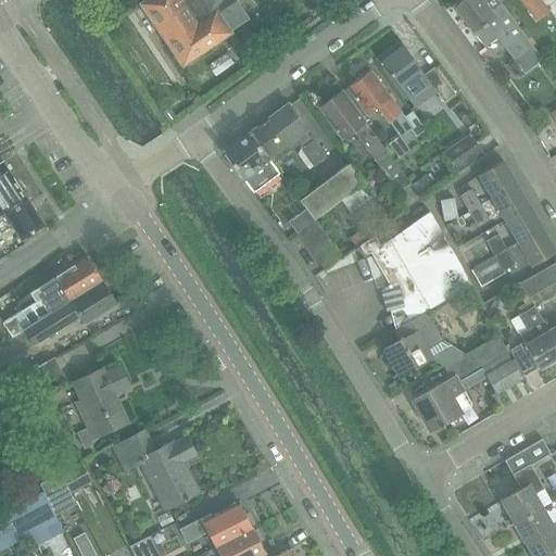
[(141,0),(143,2),(141,4),(171,48),(168,50),(176,62),(179,61),(181,64),(187,62),(188,63),(199,55),(198,54),(211,46),(212,48),(222,41),(220,38),(229,33),(228,32),(237,26),(237,25),(247,19),(235,0),(141,0)]
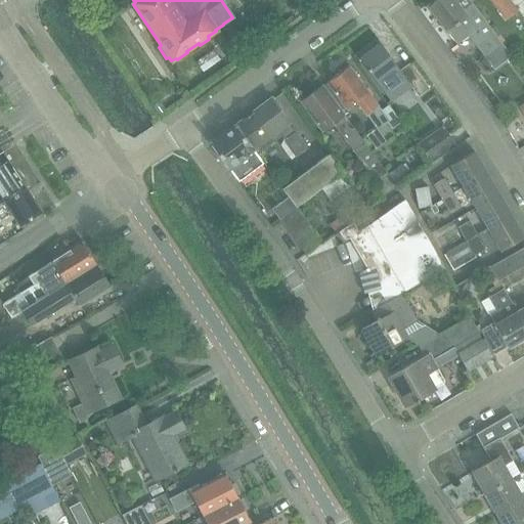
[(456,45),(468,37),(482,56),(501,43),(474,3),(462,11),(453,0),(437,0),(429,6),(456,45)]
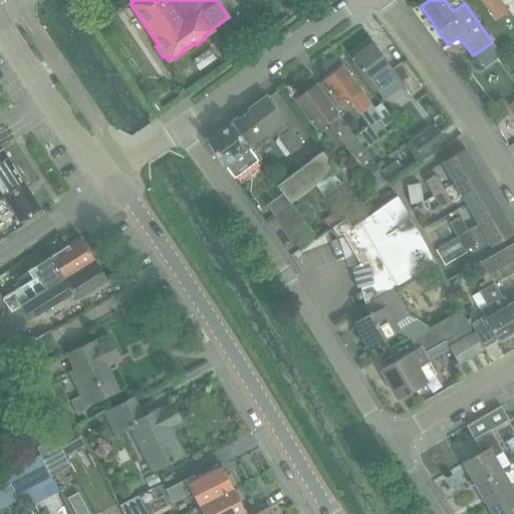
[(480,0),(495,20),(506,13),(496,0),(480,0)]
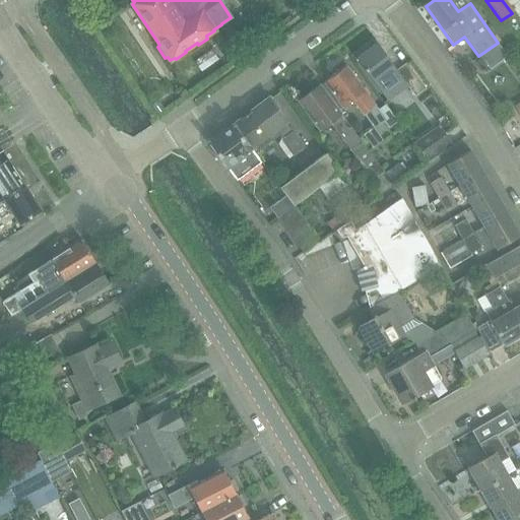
[(356,58),(369,74),(388,101),(407,85),(415,95),(426,88),(406,62),(396,69),(377,43),(356,58)]
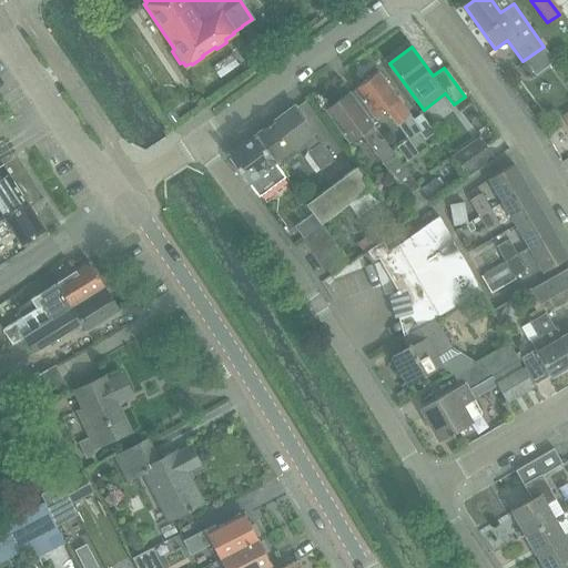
[(214,78),(221,90),(236,82),(230,70),(214,78)]
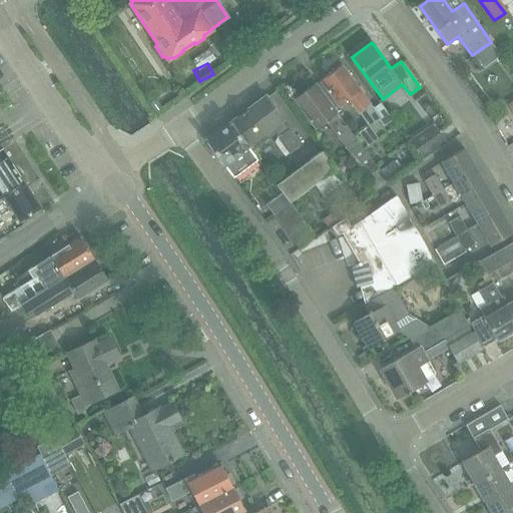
[(320,81),(332,97),(340,107),(349,100),(369,127),(379,119),(384,126),(392,120),(380,103),(373,108),(341,65),(320,81)]
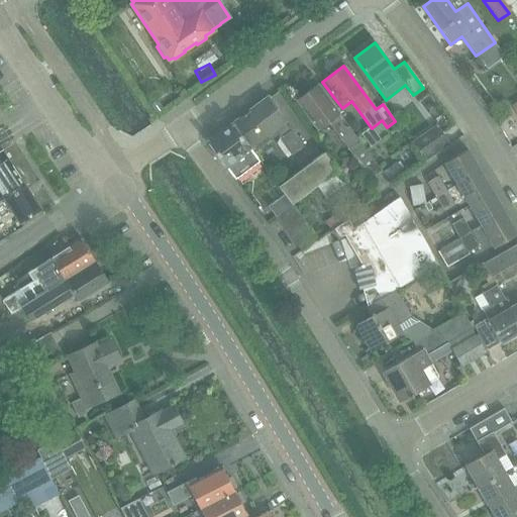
[(296,101),(308,117),(318,130),(326,124),(369,181),(383,171),(318,85),(296,101)]
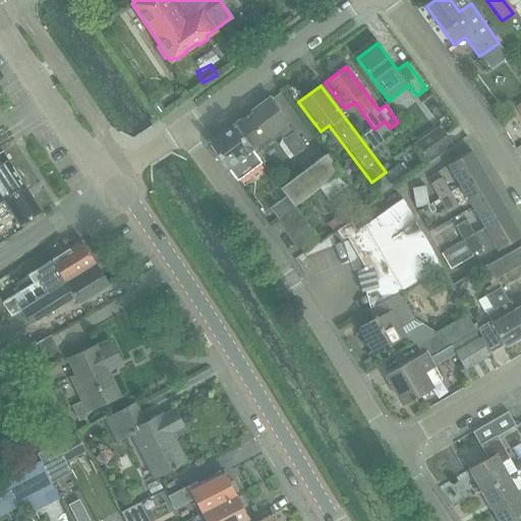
[(233,125),(255,155),(258,152),(255,148),(265,140),(269,145),(278,137),(293,158),(307,148),(270,98),(269,99),(233,125)]
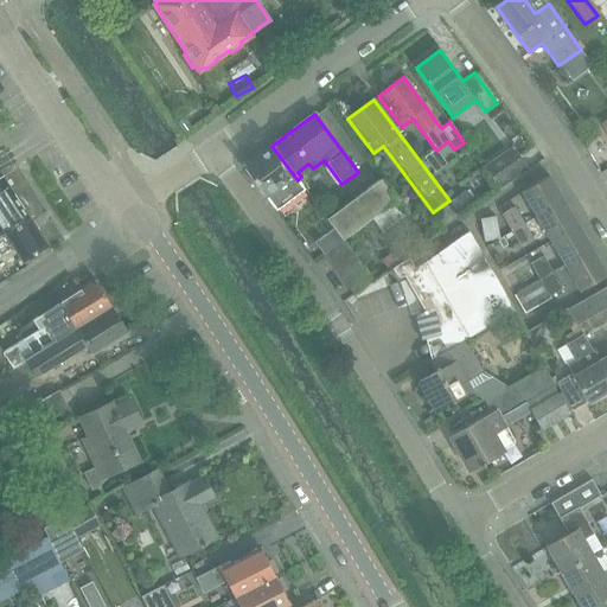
[(180,115),(174,120),(183,133),(190,127),(180,115)]
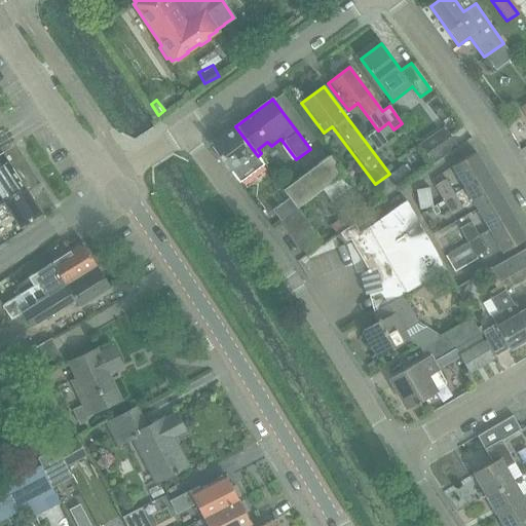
[(490,107),(493,119),(511,115),(508,103),(490,107)]
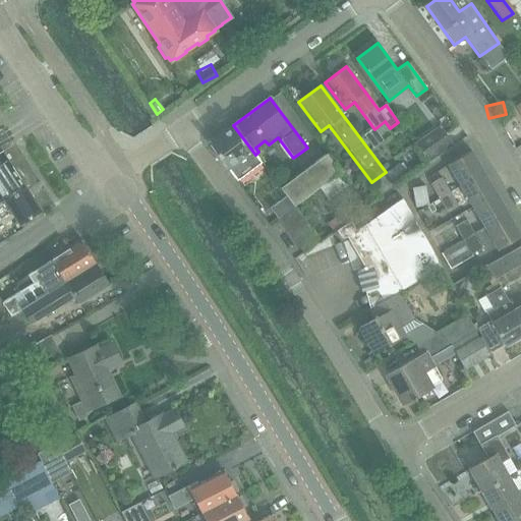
[(209,145),(237,182),(247,175),(259,164),(255,155),(233,125),(209,145)]
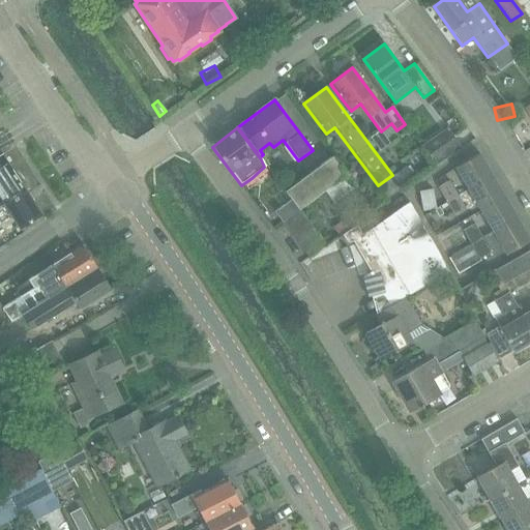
[(427,152),(435,164),(465,142),(455,130),(427,152)]
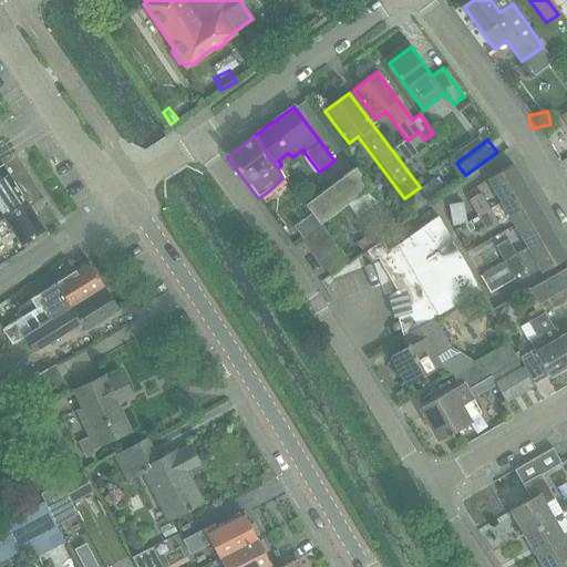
[(498,203),(525,187),(512,164),(485,179),(498,203)]
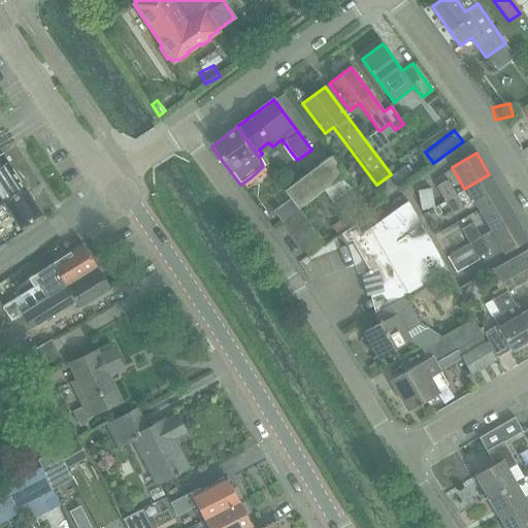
[(3,155),(0,156),(0,196),(4,202),(3,203),(0,204),(0,221),(10,215),(20,228),(41,215),(25,189),(24,190),(11,169),(12,169),(3,155)]
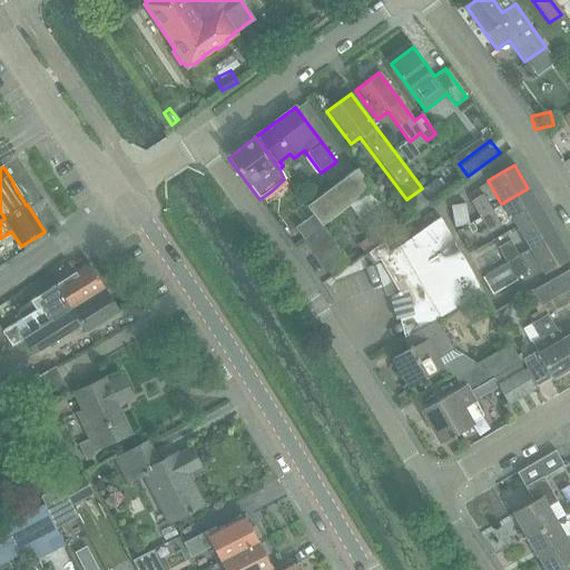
[(306,207),(312,215),(321,227),(347,208),(355,220),(383,200),(374,187),(371,189),(357,172),(306,207)]
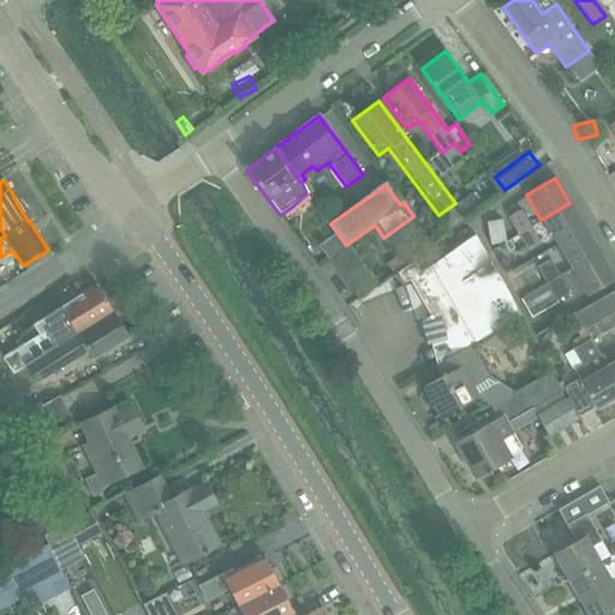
[(471,193),(457,204),(465,216),(479,206),(471,193)]
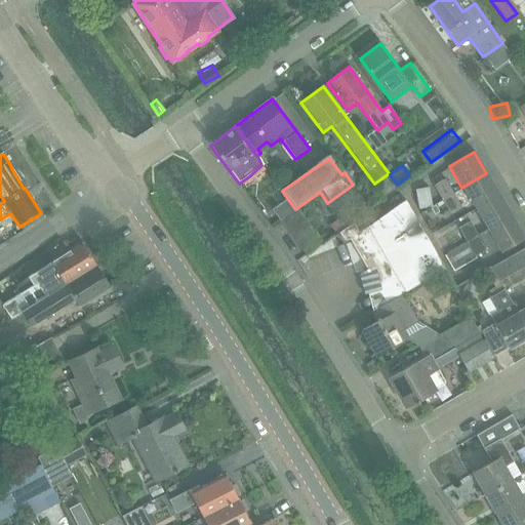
[(474,209),(498,195),(486,173),(461,188),(474,209)]
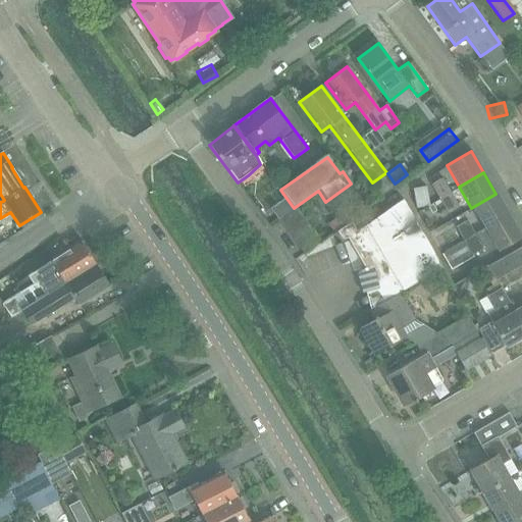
[(438,199),(451,192),(442,178),(431,186),(438,199)]
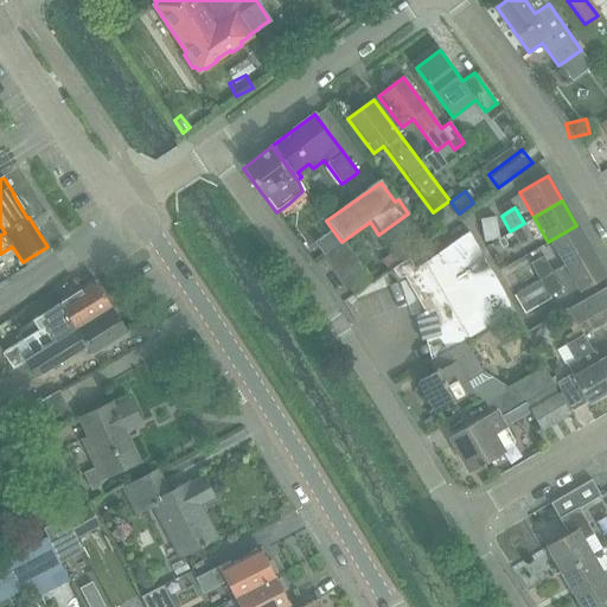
[(484,243),(499,241),(496,217),(480,221),(484,243)]
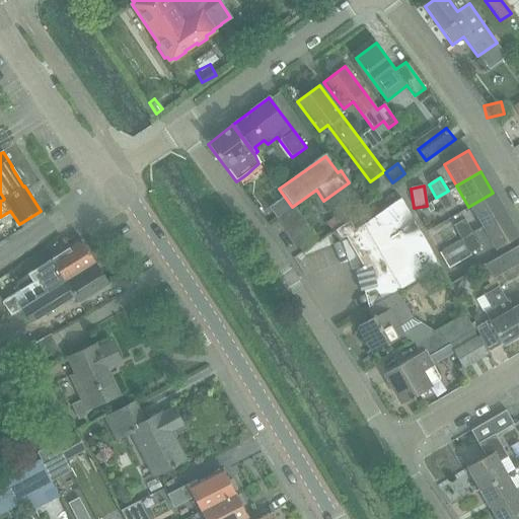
[(448,191),(436,198),(445,213),(457,206),(448,191)]
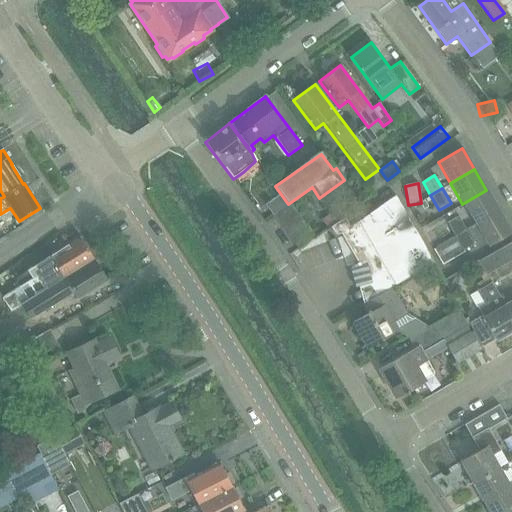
[(462,204),(474,225),(498,211),(486,190),(462,204)]
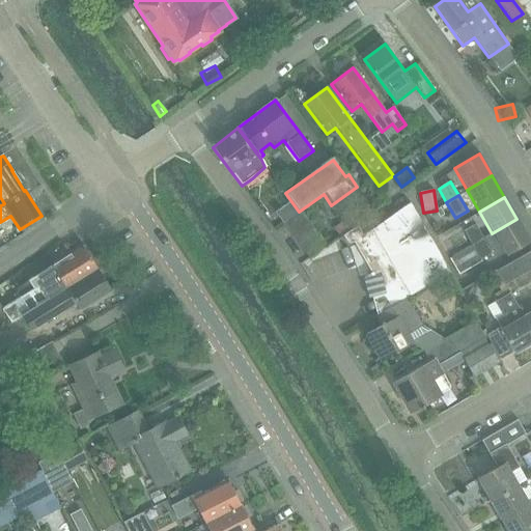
[(290,200),(274,213),(284,227),(302,216),(299,212),(290,200)]
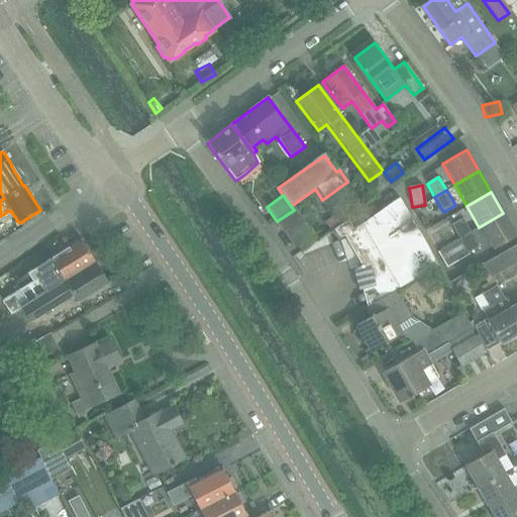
[(411,319),(395,290),(437,266),(399,199),(360,225),(352,229),(347,221),(339,226),(362,266),(356,268),(363,290),(368,288),(373,286),(380,299),(365,307),(373,318),(357,326),(371,351),(401,335),(397,327),(411,319)]
